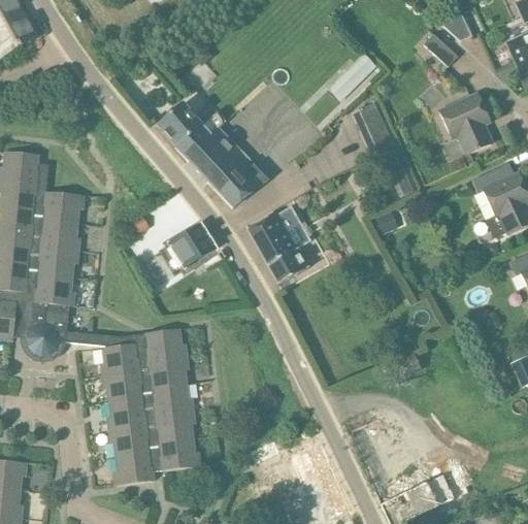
[(0,0),(0,24),(22,12),(14,0),(0,0)]
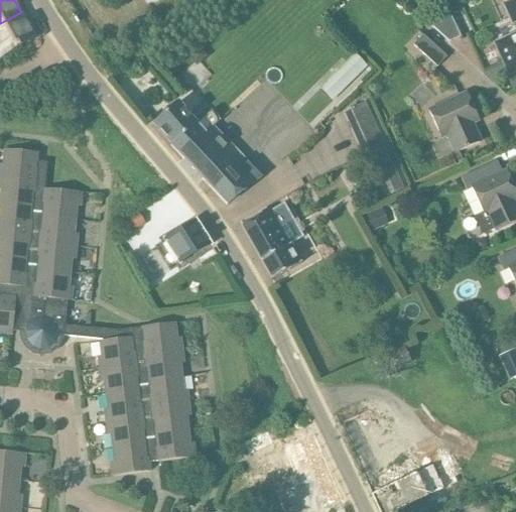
[(513,23),(515,29),(515,31),(495,41),(509,72),(515,68),(515,0),(505,0),(501,2),(511,24),(513,23)]
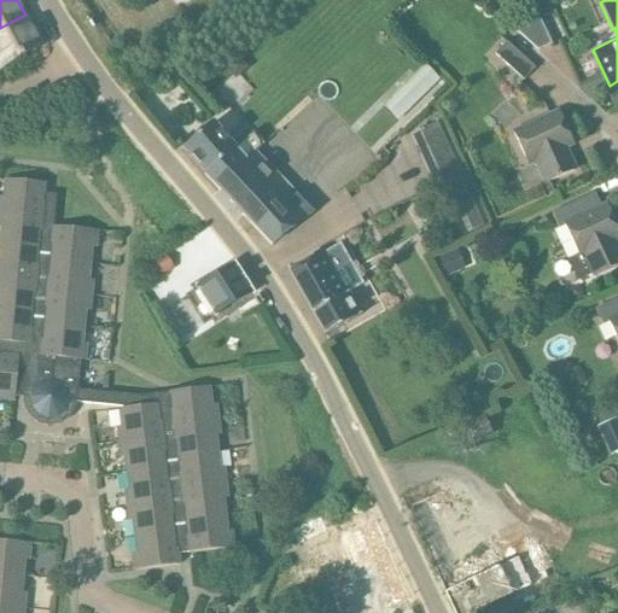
[(41,44),(25,15),(0,28),(0,65),(19,56),(19,57),(24,53),(41,44)]
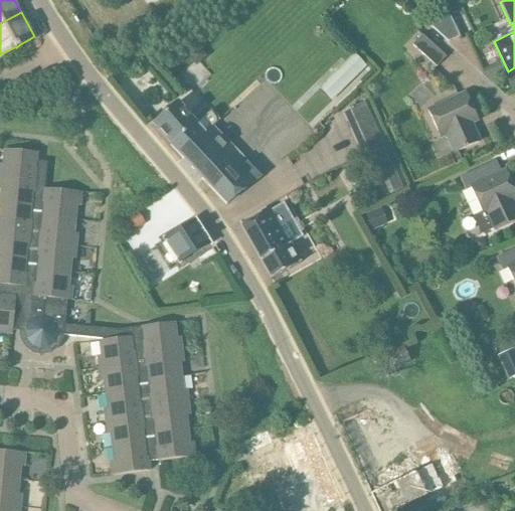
[(450,13),(430,22),(449,39),(460,34),(450,13)]
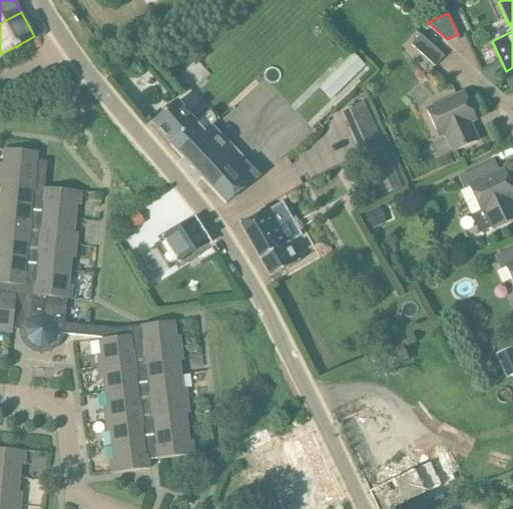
[(445,54),(421,32),(412,42),(435,64),(445,54)]
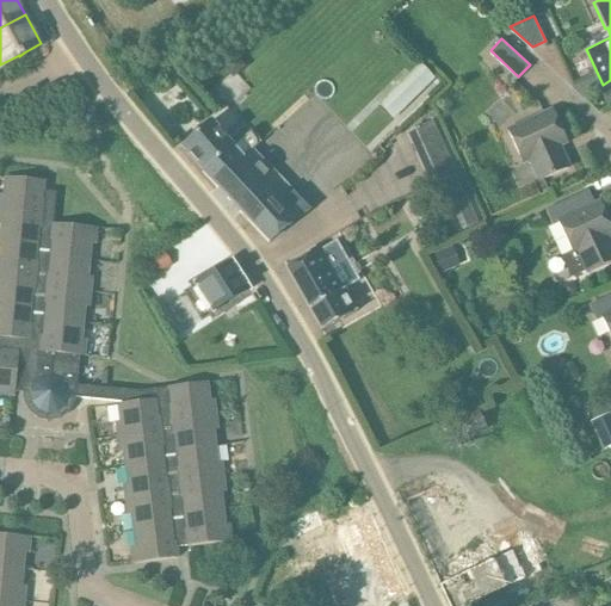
[(234,51),(221,62),(232,75),(245,65),(234,51)]
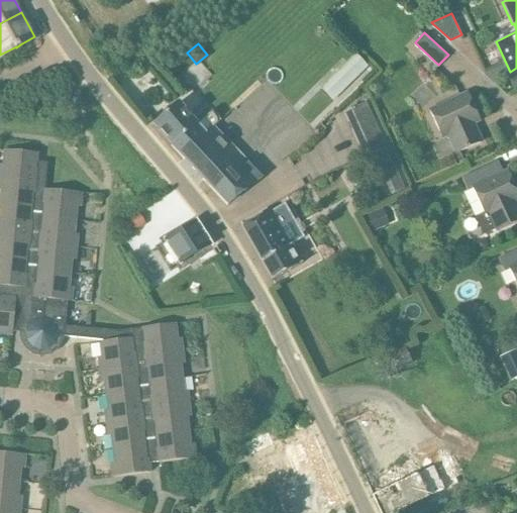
[(349,60),(321,88),(333,100),(362,72),(369,65),(356,53),(349,60)]
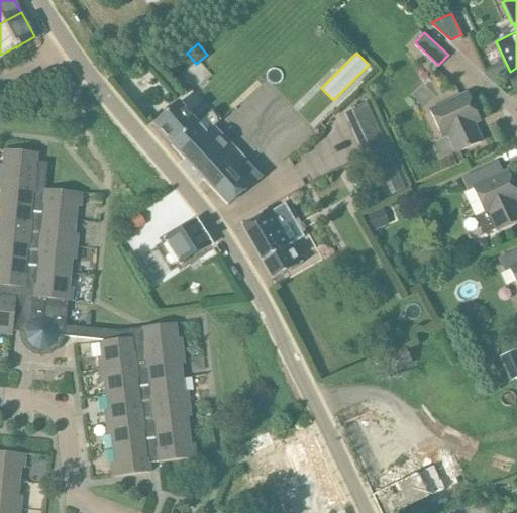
[(468,91),(448,99),(430,108),(441,134),(448,131),(456,150),(462,147),(481,139),(473,120),(480,117),(468,91)]
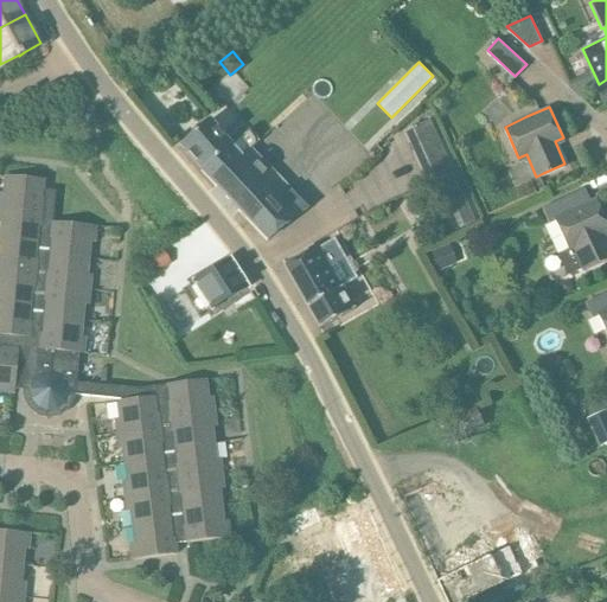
[(202,167),(268,236),(287,222),(306,206),(251,146),(260,139),(249,127),(232,141),(210,116),(198,127),(180,142),(202,167)]
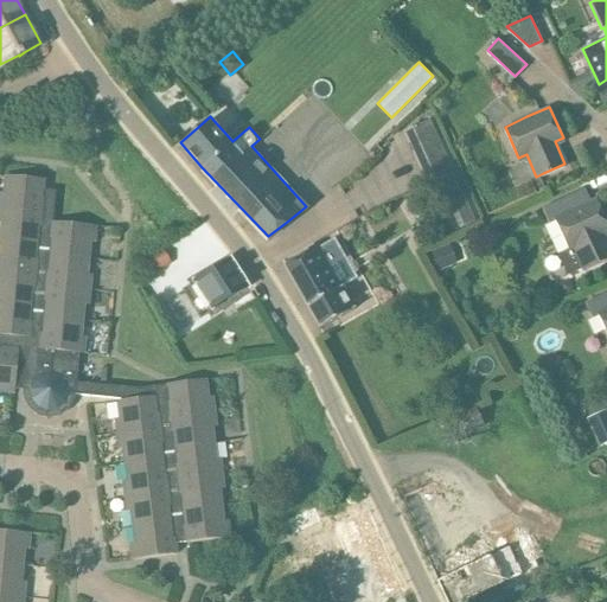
[(430,117),(404,129),(427,179),(452,168),(430,117)]
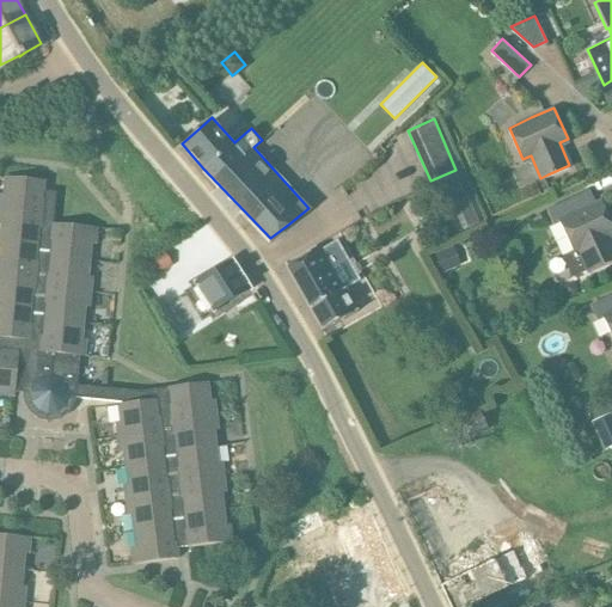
[(0,191),(0,207),(41,210),(43,188),(44,178),(6,175),(4,192),(0,191)]
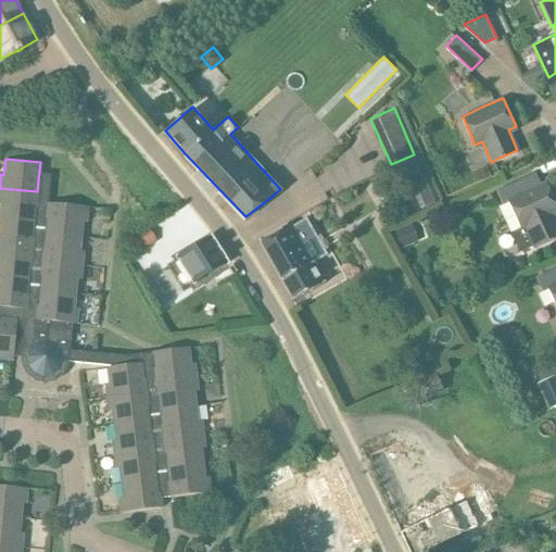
[(163,408),(160,379),(156,350),(152,350),(127,353),(70,348),(73,321),(37,317),(40,288),(42,260),(46,230),(48,201),(51,173),(50,173),(39,171),(37,191),(35,221),(32,249),(28,277),(25,311),(0,308),(0,321),(16,323),(14,345),(30,347),(27,355),(28,364),(35,372),(43,375),(52,373),(60,367),(63,359),(111,363),(137,365),(144,364),(148,390),(151,418),(155,448),(159,476),(161,496),(171,494),(174,493),(169,464),(166,436),(163,408)]
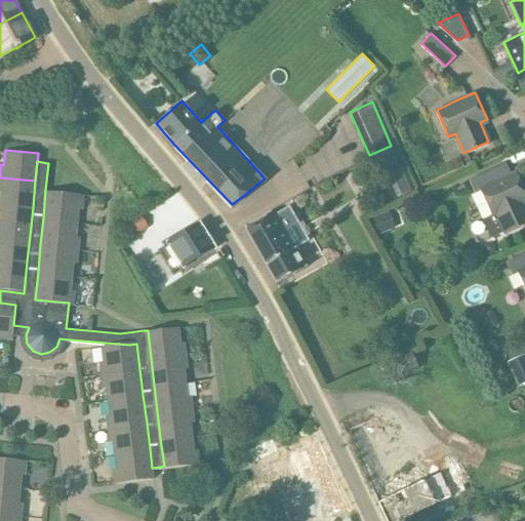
[(506,161),(487,169),(469,177),(475,192),(480,189),(492,214),(496,212),(506,232),(524,222),(524,209),(521,201),(524,199),(524,192),(516,171),(512,173),(506,161)]
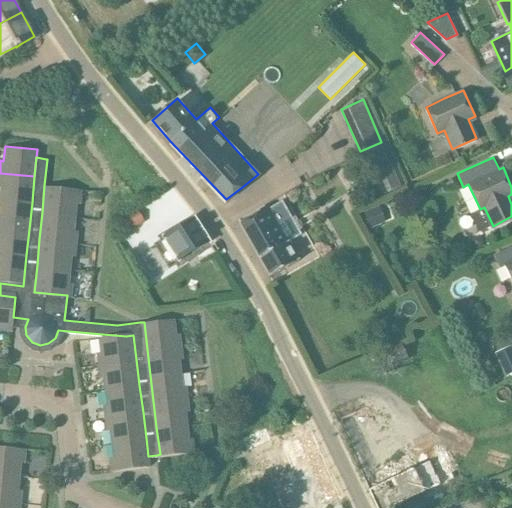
[(401,184),(391,162),(378,168),(388,190),(401,184)]
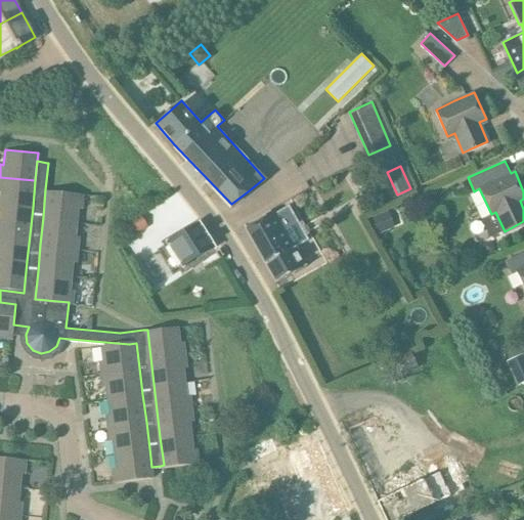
[(362,171),(353,176),(359,187),(368,182),(362,171)]
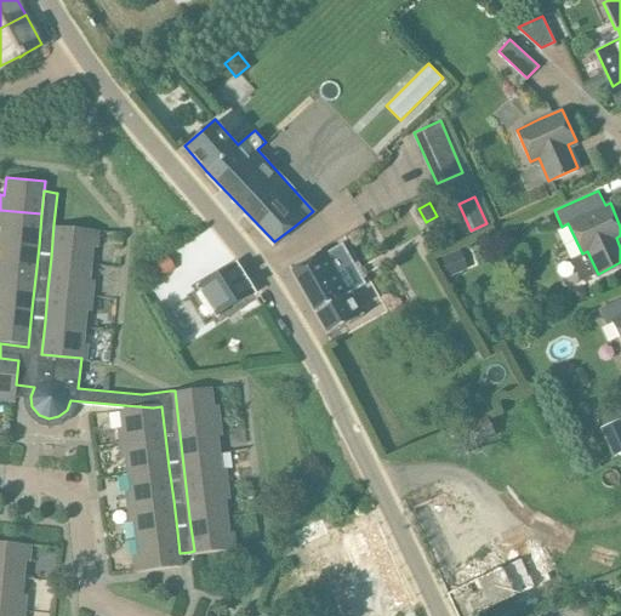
[(41,214),(0,210),(0,224),(1,226),(0,237),(0,241),(39,246),(41,214)]
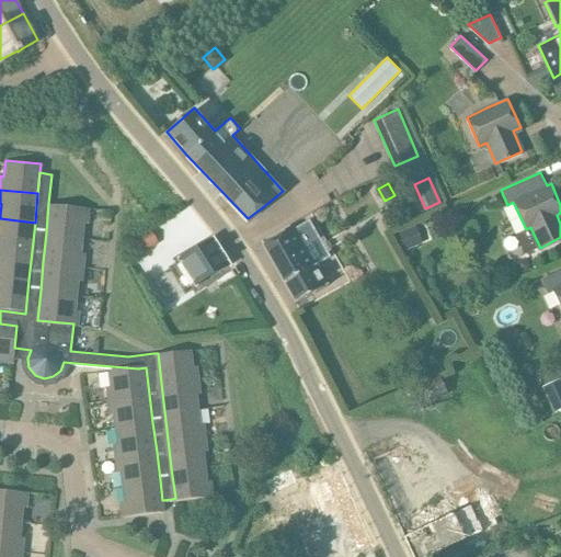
[(89,207),(48,203),(46,232),(82,237),(83,222),(88,222),(89,207)]
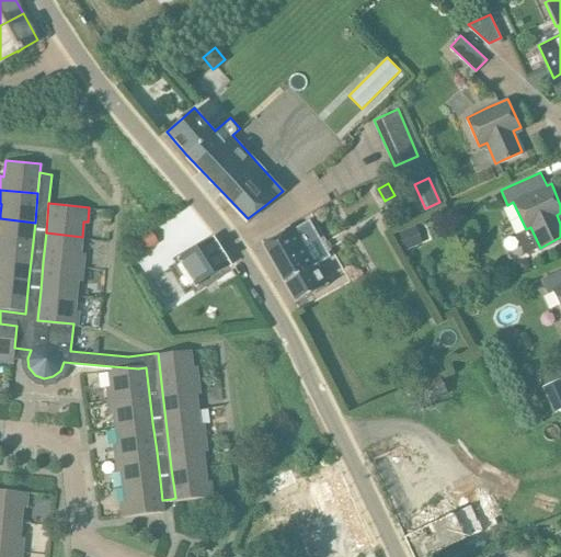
[(0,248),(32,251),(35,223),(0,218),(0,248)]
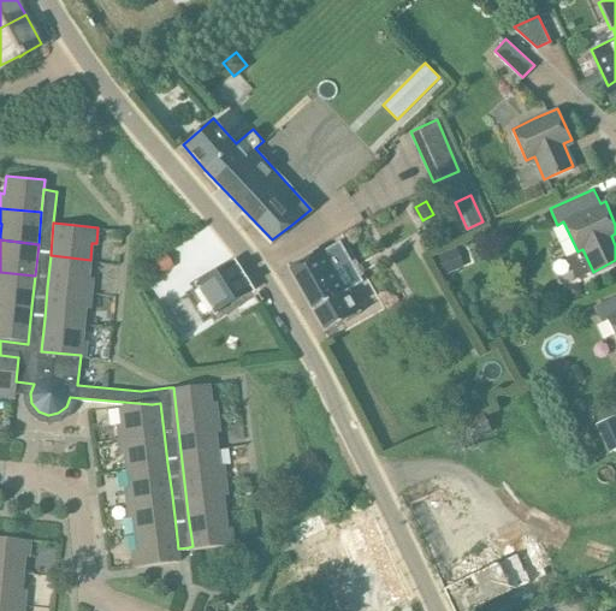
[(442,274),(463,265),(456,245),(434,255),(442,274)]
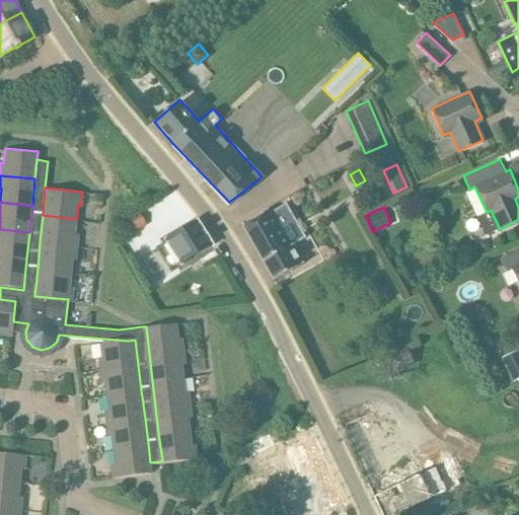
[(128,233),(131,232),(136,241),(152,231),(139,210),(120,222),(128,233)]
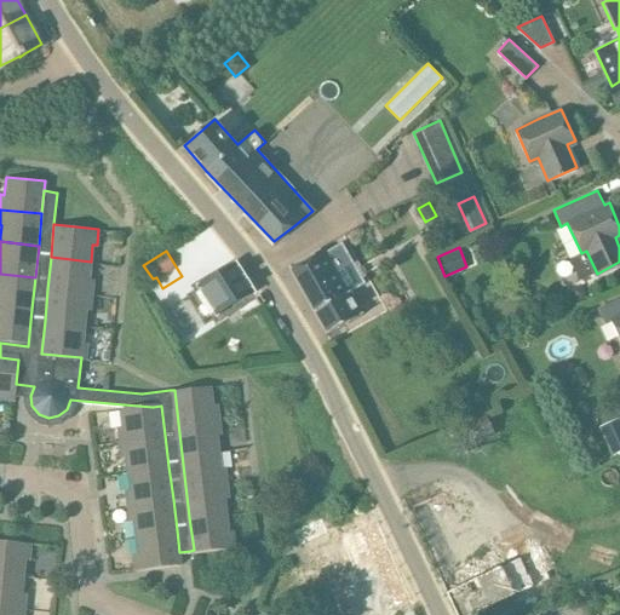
[(348,291),(325,251),(292,269),(328,332),(362,312),(349,289),(348,291)]
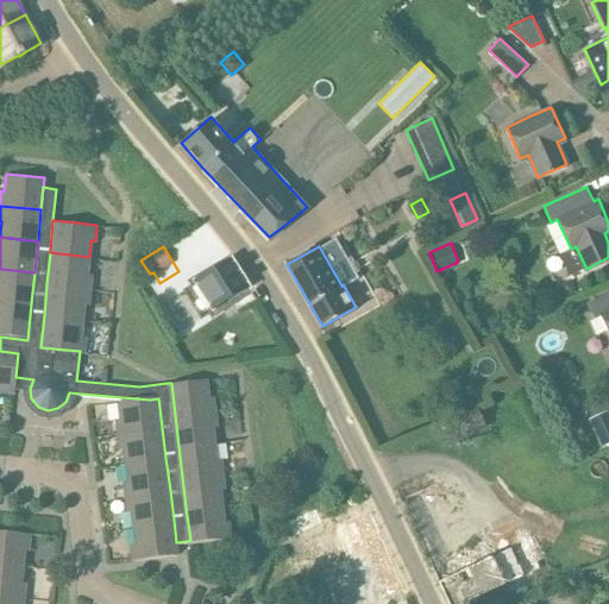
[(87,272),(89,257),(50,252),(46,284),(90,288),(92,274),(87,272)]
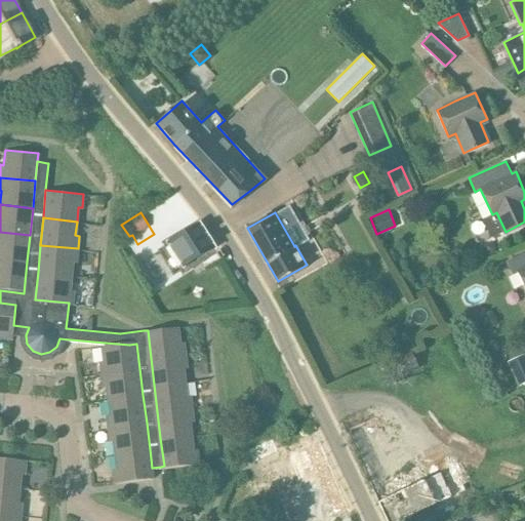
[(198,224),(171,240),(156,250),(156,252),(164,246),(178,268),(213,246),(198,224)]
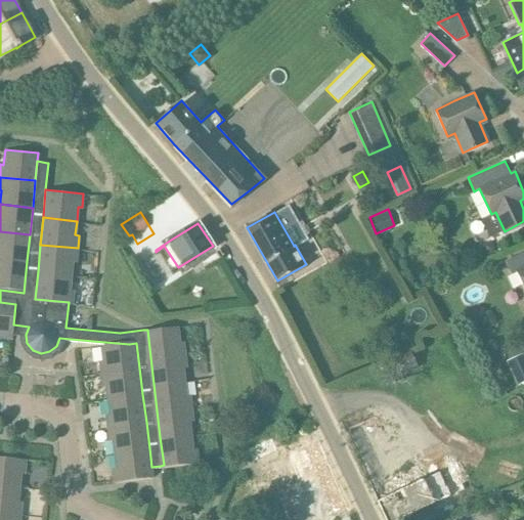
[(0,258),(27,261),(30,234),(0,231),(0,258)]
